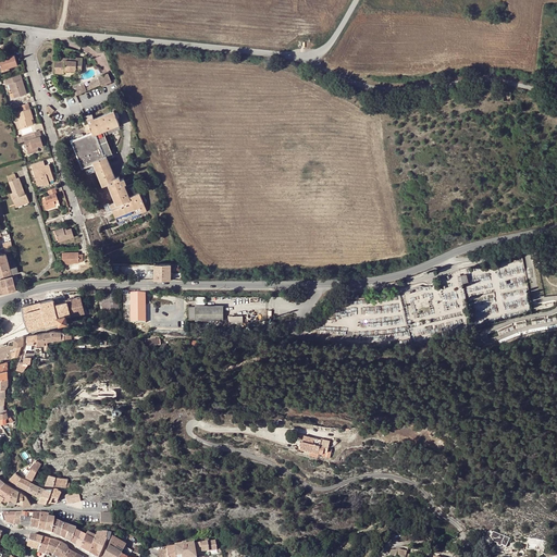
[(17,65),(14,56),(0,59),(0,65),(1,70),(5,69),(5,70),(17,65)]
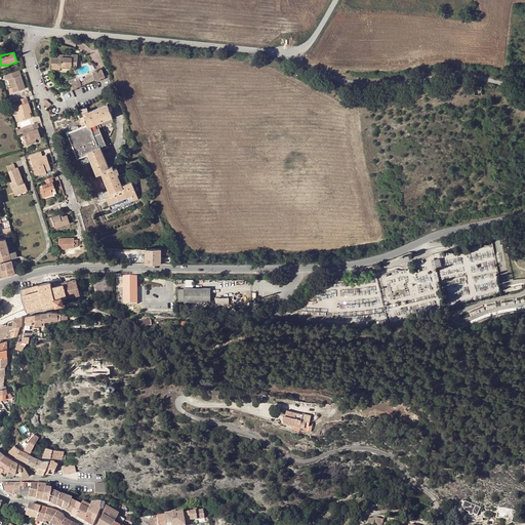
[(77,55),(72,54),(72,56),(72,58),(62,57),(52,57),(51,70),(61,71),(61,68),(77,69),(77,55)]
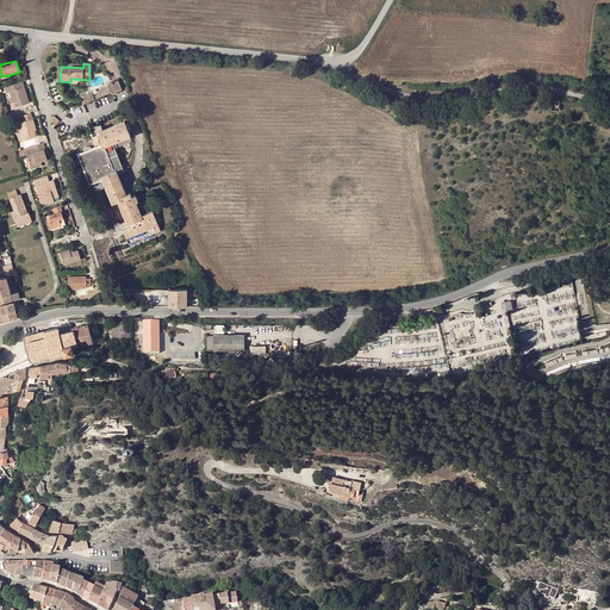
[(118,81),(107,86),(107,87),(110,93),(111,94),(122,89),(118,81)]
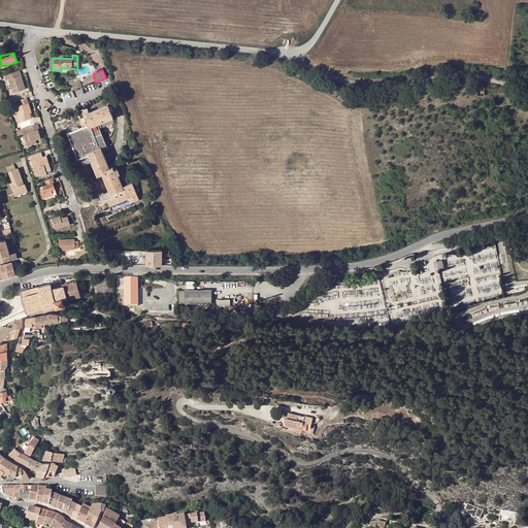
[(26,90),(20,71),(4,76),(6,81),(7,80),(9,79),(10,85),(11,86),(13,94),(26,90)]
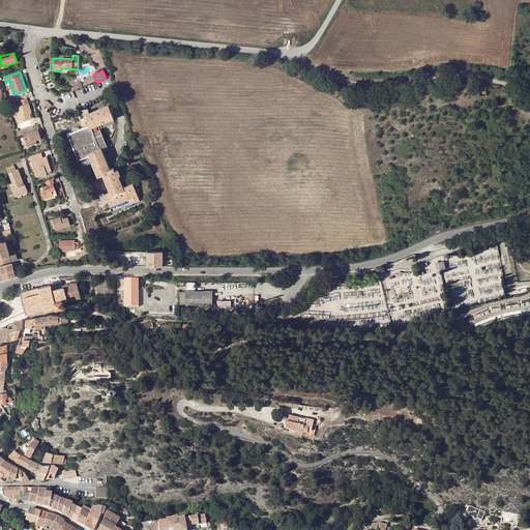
[(84,80),(85,82),(87,85),(95,81),(93,76),(84,80)]
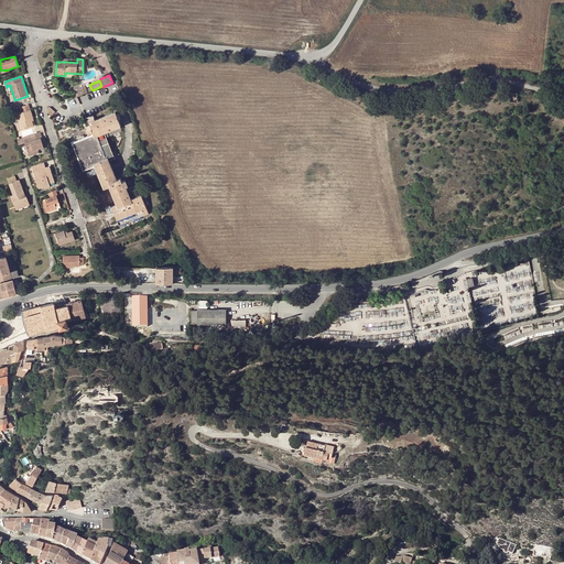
[(77,97),(93,90),(90,87),(87,89),(85,86),(74,90),(76,94),(77,97)]
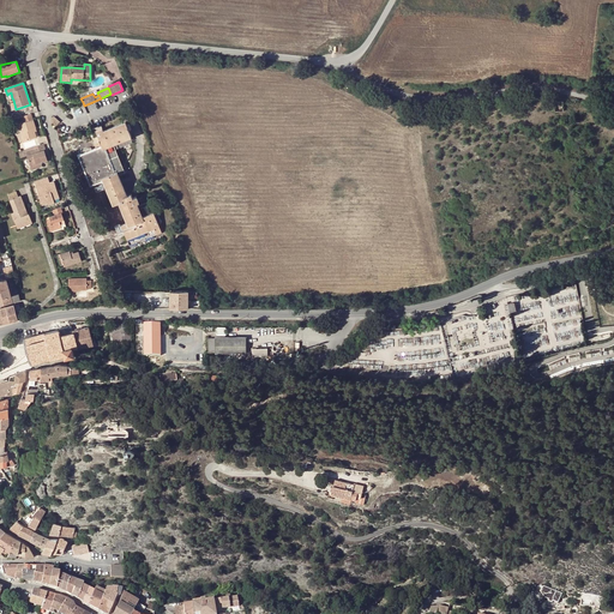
[(563,112),(561,102),(549,103),(549,110),(554,109),(554,113),(563,112)]
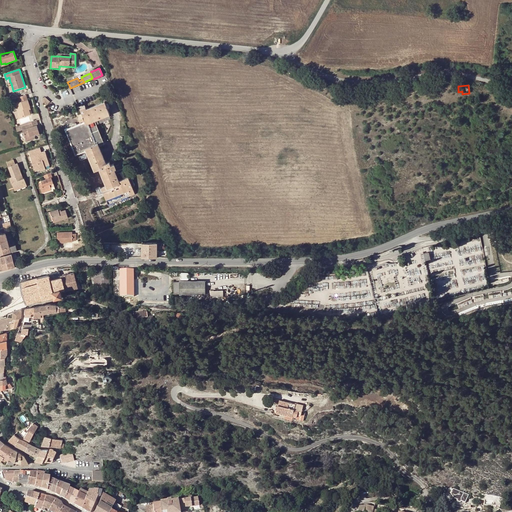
[(29,110),(28,108),(30,107),(26,95),(19,98),(20,100),(15,102),(20,118),(30,115),(29,110)]
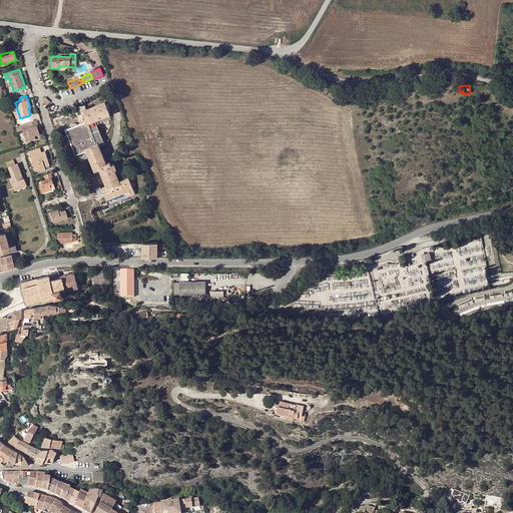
[(108,205),(135,194),(128,178),(119,182),(114,171),(116,170),(114,165),(107,167),(99,146),(104,144),(102,139),(95,121),(110,115),(105,103),(86,110),(85,108),(80,110),(82,114),(84,120),(85,122),(86,124),(77,128),(76,125),(68,128),(65,130),(75,156),(86,152),(94,172),(100,170),(106,186),(102,188),(108,205)]
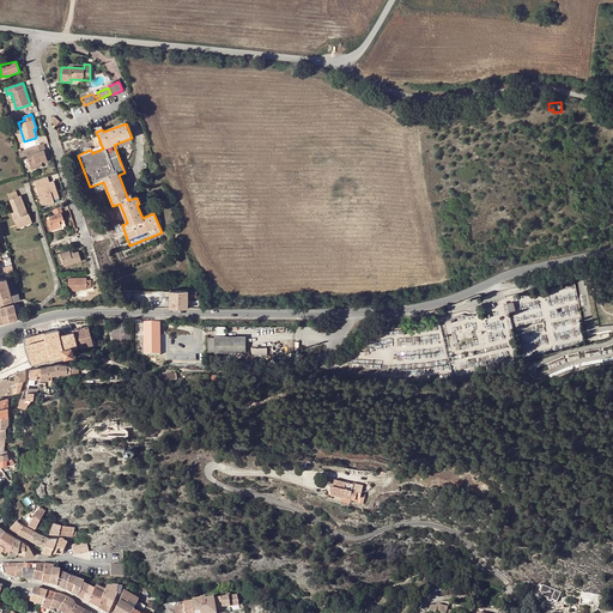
[(38,146),(25,150),(28,156),(31,167),(37,165),(36,163),(41,162),(47,159),(44,151),(40,152),(38,146)]
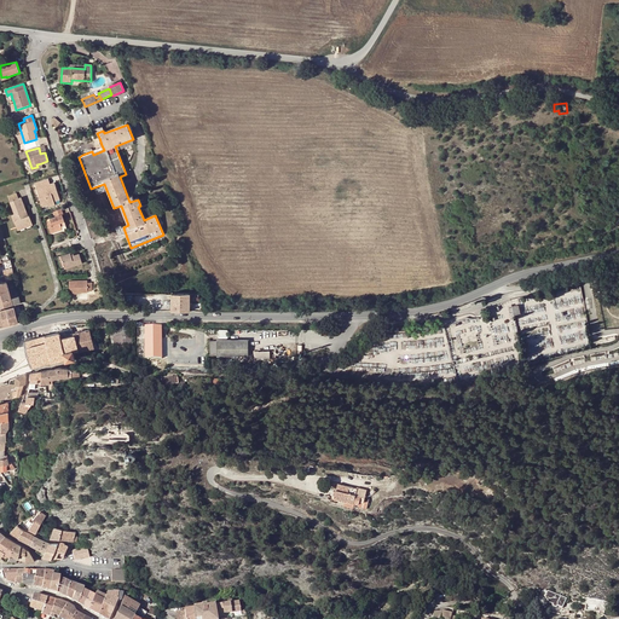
[(35,184),(42,206),(47,203),(48,206),(48,207),(56,204),(55,202),(53,200),(59,198),(55,184),(50,185),(48,184),(47,180),(35,184)]
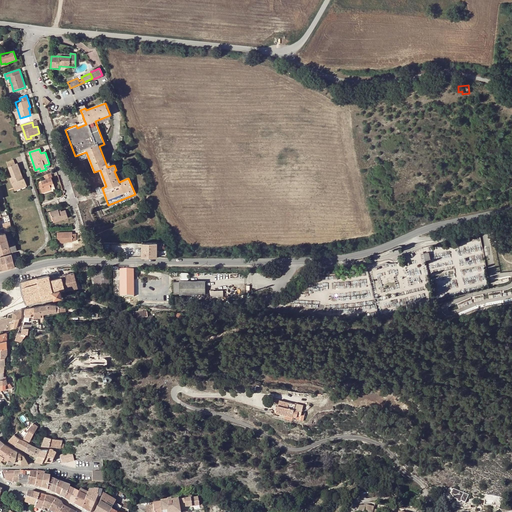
[(17,164),(15,164),(8,167),(12,177),(10,178),(14,188),(25,183),(24,179),(23,179),(21,180),(20,176),(22,175),(17,164)]
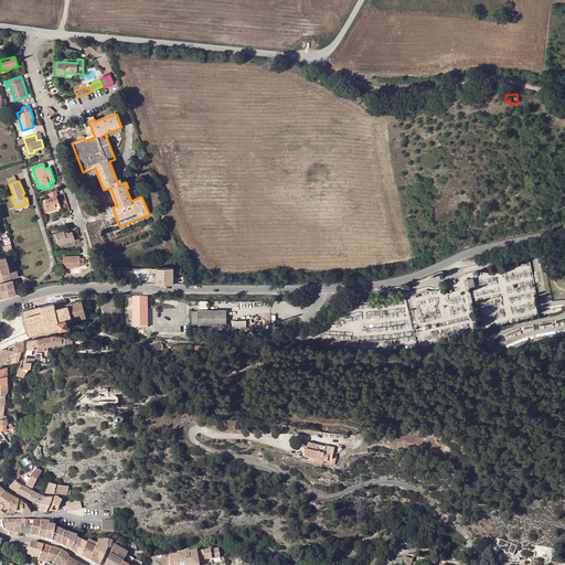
[(57,196),(56,191),(49,193),(51,199),(45,201),(46,203),(43,204),(46,214),(56,211),(56,208),(60,206),(57,196)]
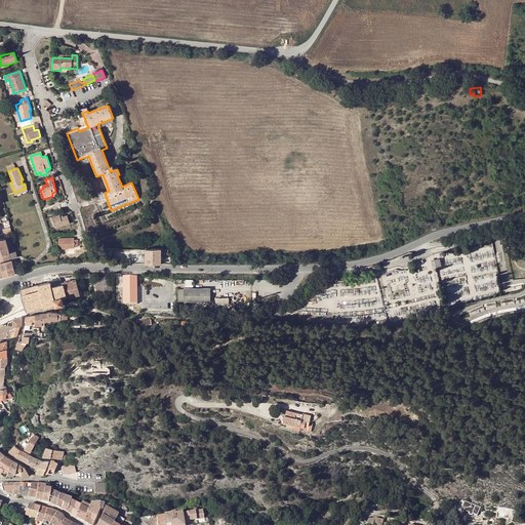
[(54,228),(70,223),(67,214),(63,216),(61,216),(59,215),(59,213),(51,216),(54,226),(54,228)]
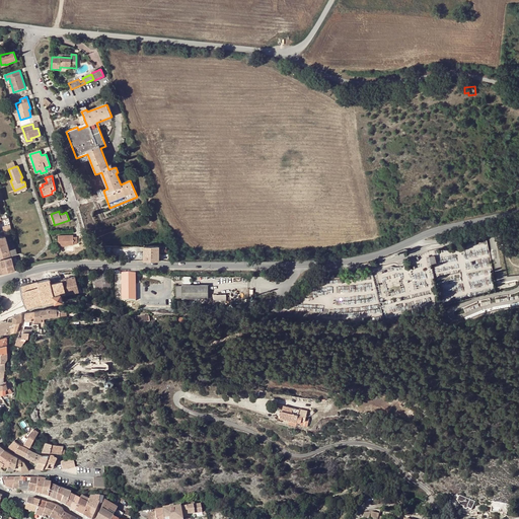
[(66,246),(74,245),(73,244),(73,237),(73,235),(58,236),(59,247),(66,246)]
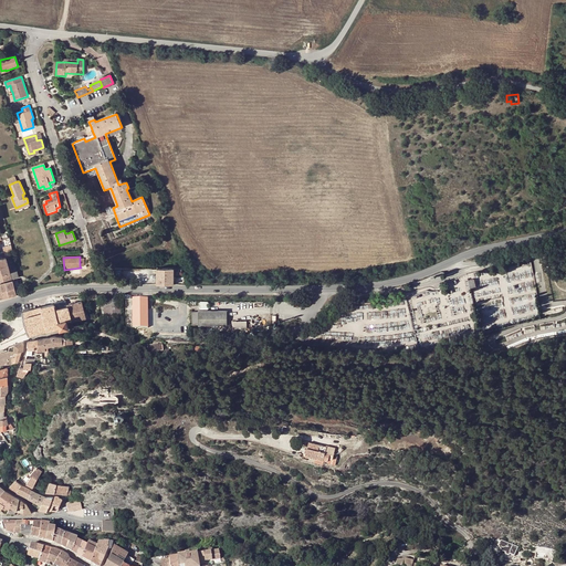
[(17,272),(16,272),(10,273),(9,265),(0,268),(0,282),(6,281),(19,278),(17,272)]
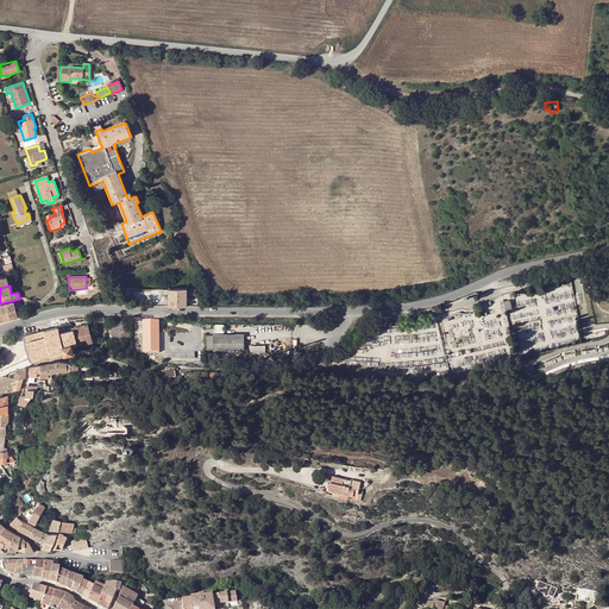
[(187,290),(169,290),(169,306),(169,307),(187,307),(187,290)]
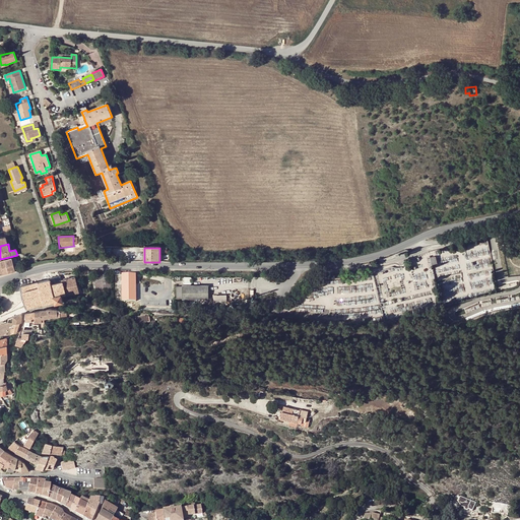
[(15,272),(14,269),(14,266),(12,258),(5,260),(9,273),(15,272)]
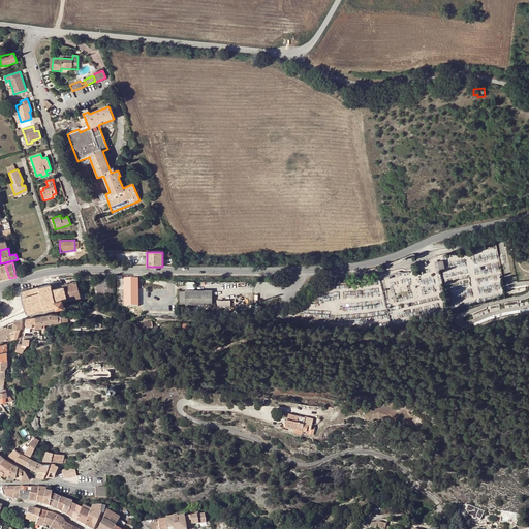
[(0,280),(9,278),(5,265),(0,266),(0,280)]
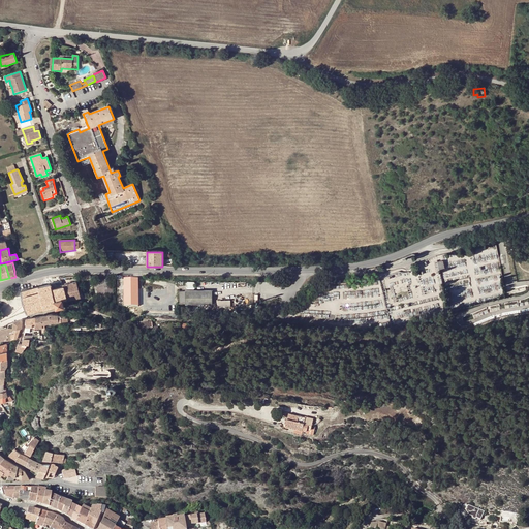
[(118,279),(118,306),(138,306),(138,280),(118,279)]
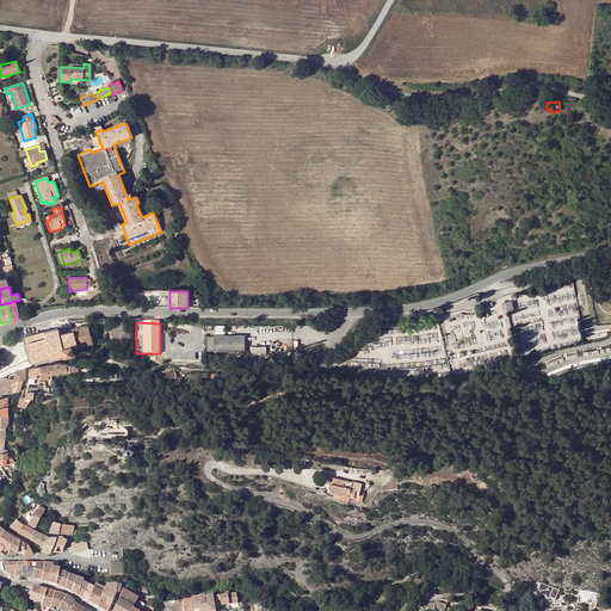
[(73,347),(78,346),(74,331),(73,331),(73,329),(72,325),(71,325),(24,337),(25,344),(29,356),(30,359),(31,364),(36,362),(45,359),(55,357),(65,356),(65,357),(74,356),(74,355),(74,353),(73,347)]
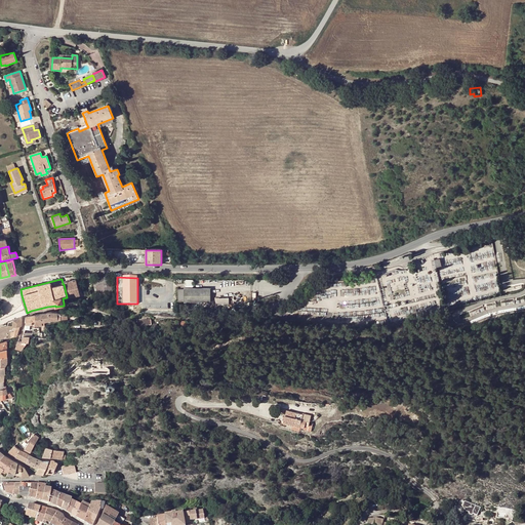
[(64,284),(67,297),(63,298),(64,304),(67,303),(80,299),(81,299),(80,295),(76,280),(63,283),(63,284),(64,284)]
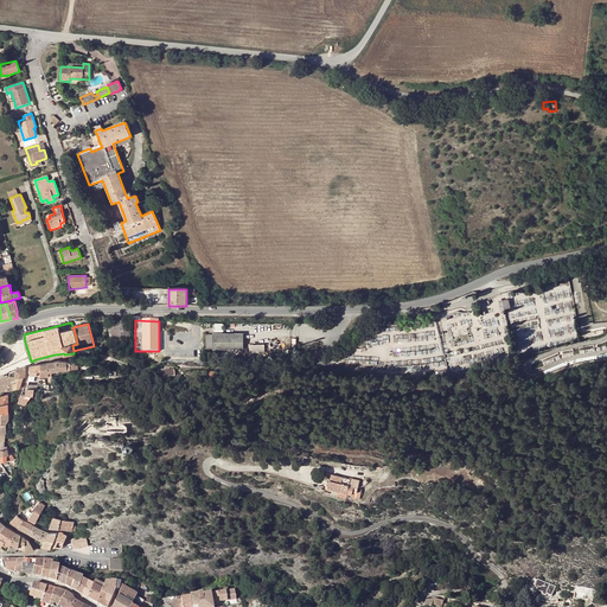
[(112,332),(113,343),(131,342),(129,331),(112,332)]
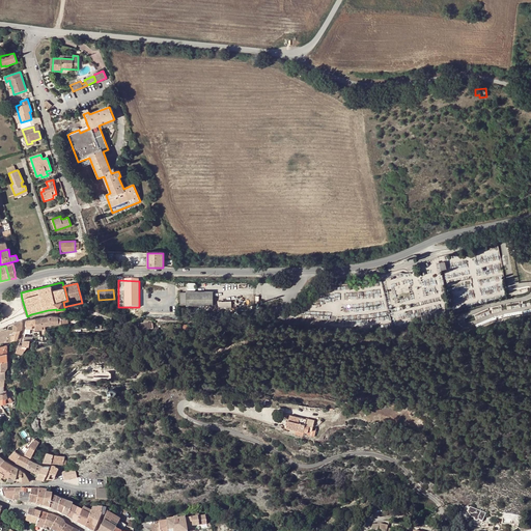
[(213,289),(180,290),(180,306),(214,305),(213,289)]
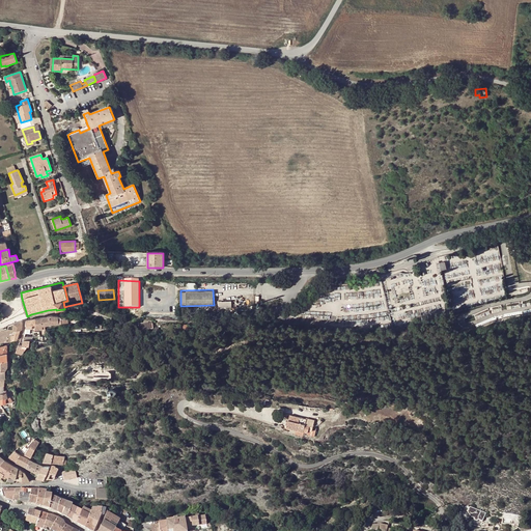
[(51,325),(61,324),(61,316),(51,316),(48,316),(45,317),(45,326),(51,325)]
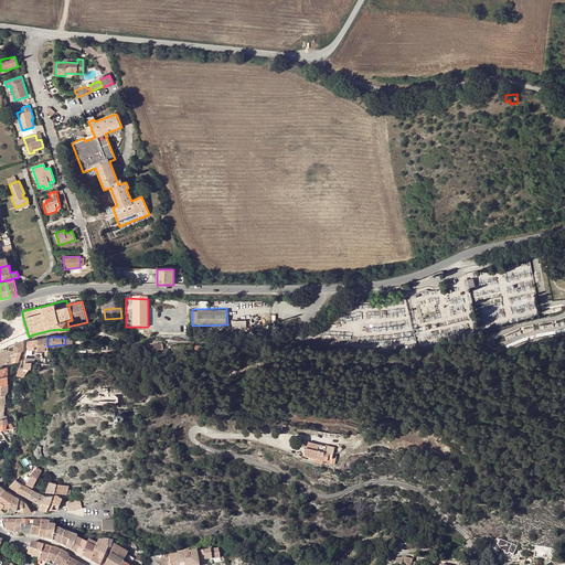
[(49,350),(48,347),(48,338),(46,338),(44,338),(43,339),(40,339),(38,339),(38,345),(36,350),(36,351),(49,350)]
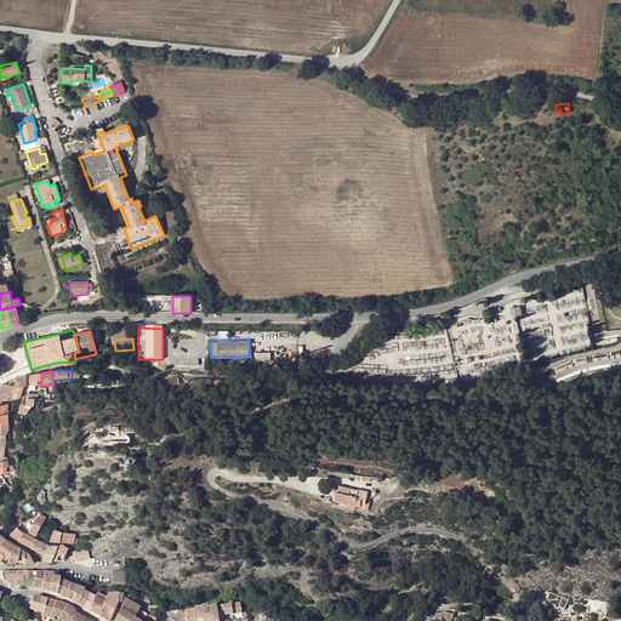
[(30,381),(30,385),(38,385),(38,380),(41,380),(41,372),(30,375),(30,381)]
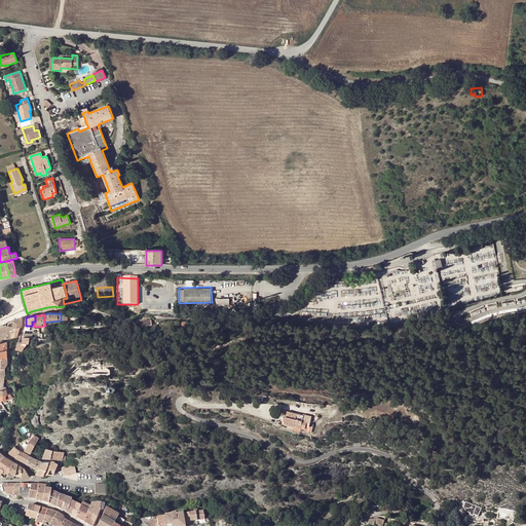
[(13,321),(8,322),(8,323),(8,326),(13,326),(13,328),(20,327),(22,325),(23,318),(22,317),(21,317),(20,317),(20,318),(13,320),(13,321)]
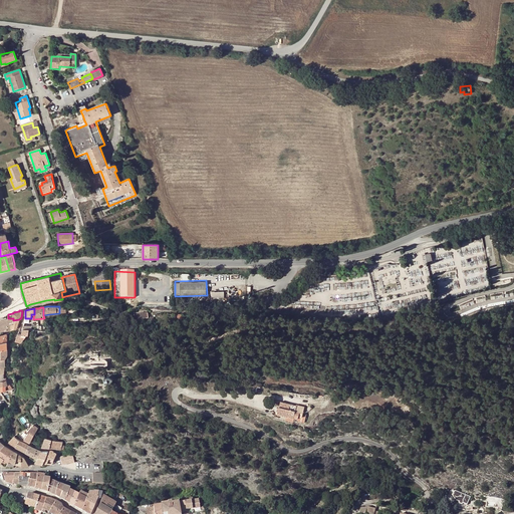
[(13,318),(8,318),(7,318),(6,316),(4,317),(4,319),(0,320),(0,324),(0,328),(0,330),(0,331),(1,331),(12,329),(13,320),(13,318)]
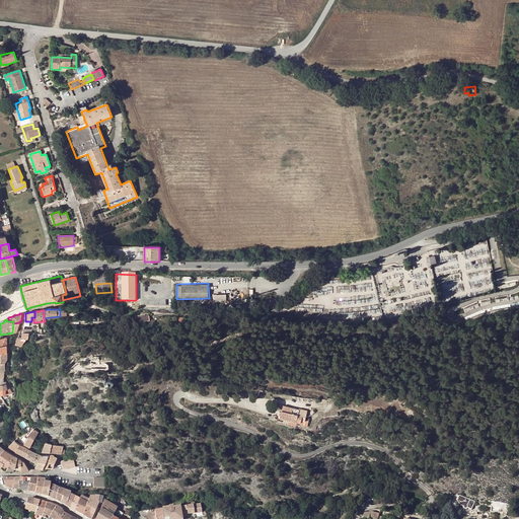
[(23,329),(21,338),(26,339),(28,339),(29,332),(31,332),(31,329),(27,329),(23,328),(23,329)]
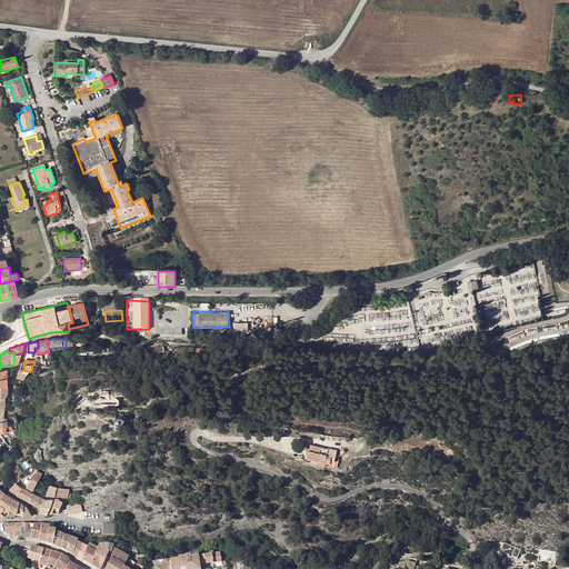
[(29,371),(23,370),(21,370),(20,370),(17,378),(23,379),(29,372),(29,371)]
